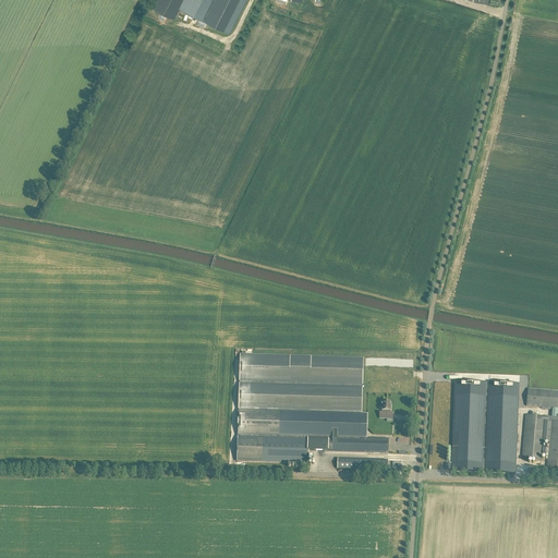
[(166,15),(174,20),(180,9),(198,19),(196,24),(204,27),(205,24),(207,23),(230,34),(246,0),(157,0),(154,9),(161,13),(159,19),(162,21),(166,15)]
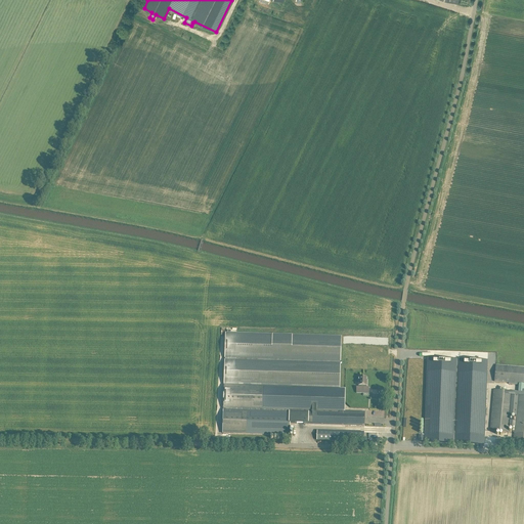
[(339,388),(341,336),(226,333),(223,434),(289,436),(290,424),(364,426),(364,412),(344,411),(345,388),(339,388)]
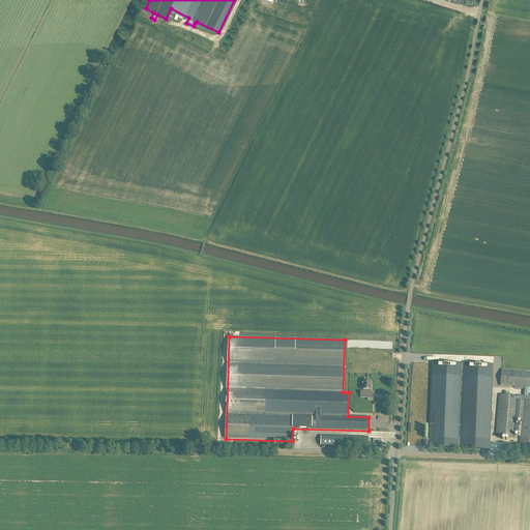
[(432,363),(429,446),(490,448),(493,365),(432,363)]
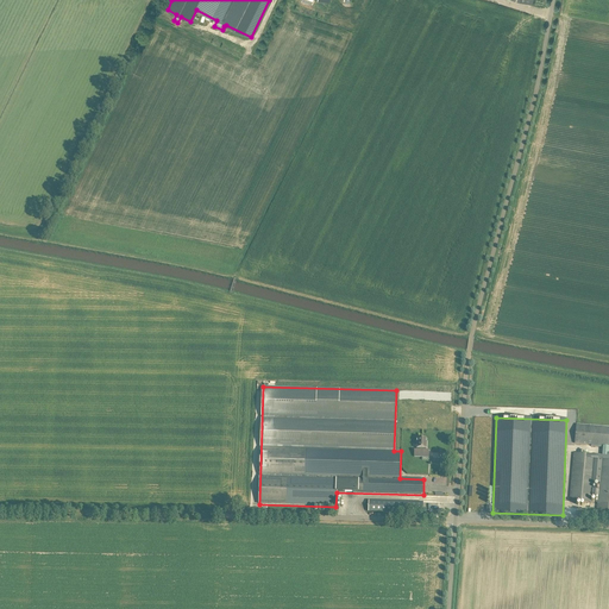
[(591,496),(598,496),(597,515),(608,515),(608,427),(577,425),(576,444),(592,445),(591,447),(603,449),(602,456),(575,453),(570,501),(591,503),(591,496)]
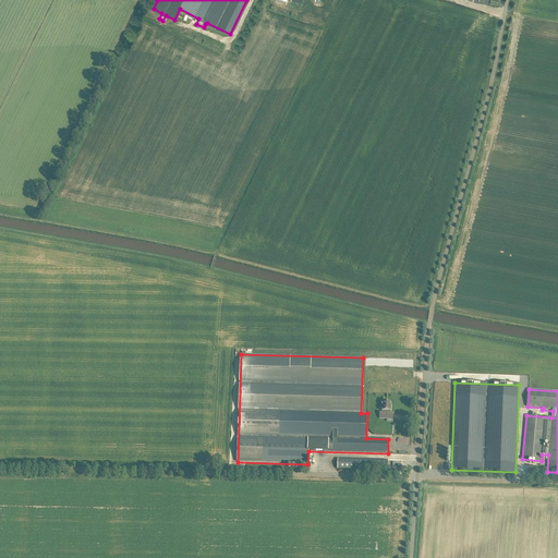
[(391,411),(391,402),(383,402),(381,413),(379,413),(379,419),(387,419),(387,422),(392,422),(392,419),(388,419),(388,413),(388,411),(391,411)]
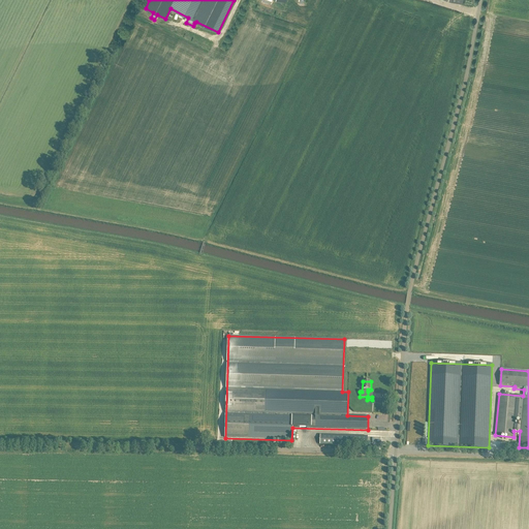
[(319,444),(338,444),(339,435),(319,435),(319,444)]
